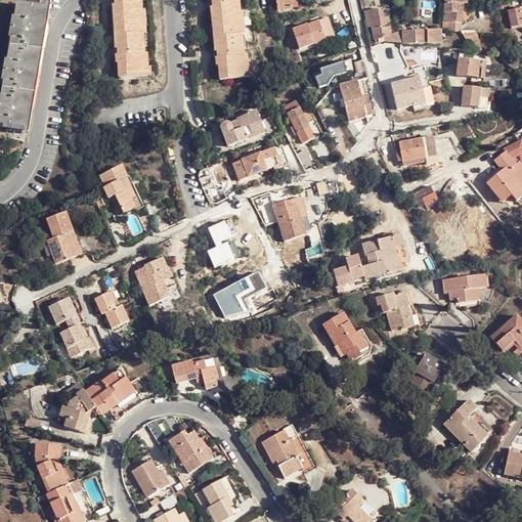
[(45,5),(20,0),(15,0),(0,87),(0,123),(23,129),(45,5)]
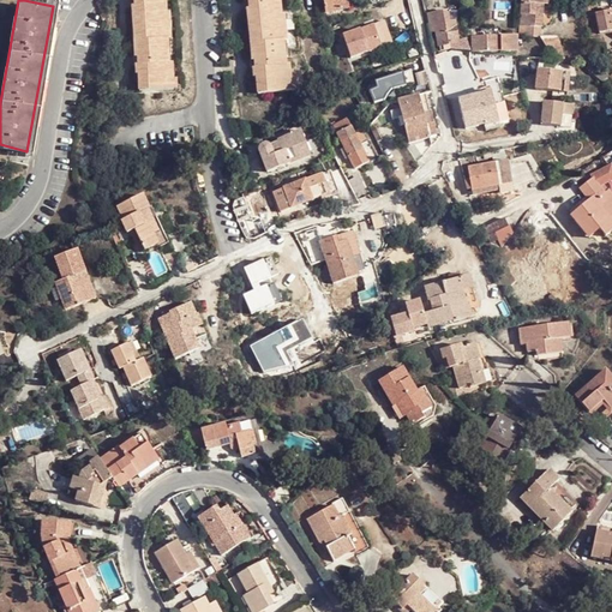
[(132,0),(133,3),(130,3),(132,18),(136,18),(137,28),(137,37),(132,37),(133,54),(136,54),(136,61),(133,60),(135,72),(137,72),(137,78),(141,78),(141,88),(177,87),(177,70),(173,71),(173,59),(169,59),(169,45),(172,45),(169,4),(167,4),(166,0),(132,0)]
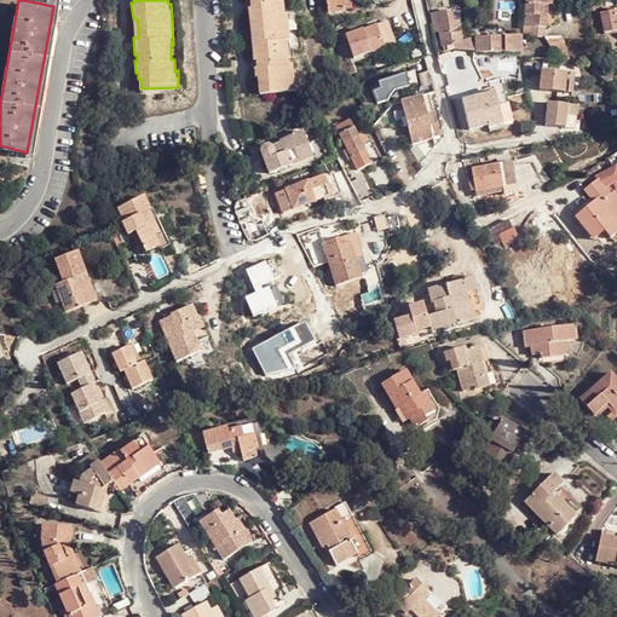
[(247,6),(248,22),(253,21),(253,26),(288,24),(287,11),(284,11),(283,0),(248,0),(249,6),(247,6)]
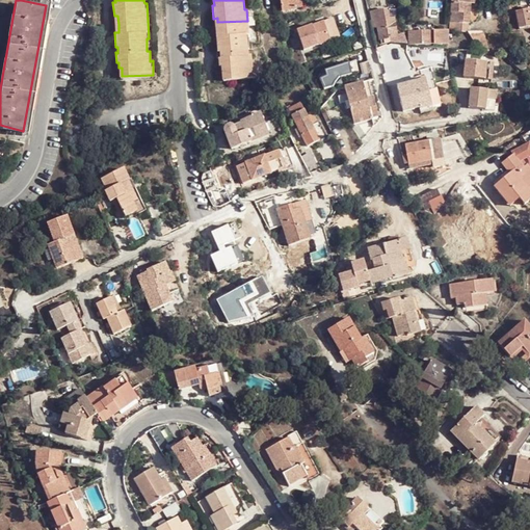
[(277,0),(280,8),(301,5),(300,0),(277,0)]
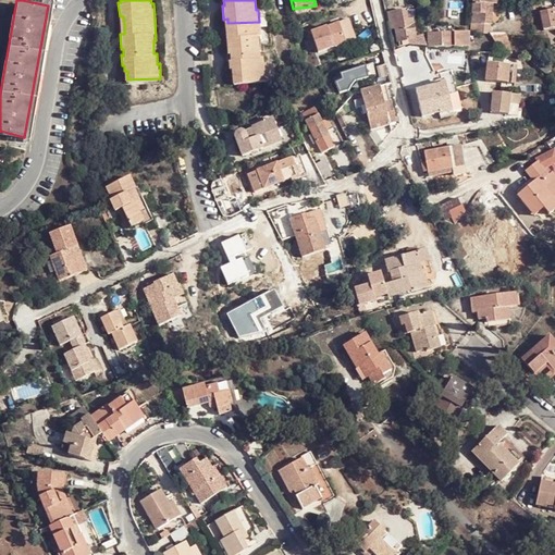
[(471,0),(470,21),(469,21),(469,31),(486,34),(488,24),(490,24),(491,3),(491,0),(471,0)]
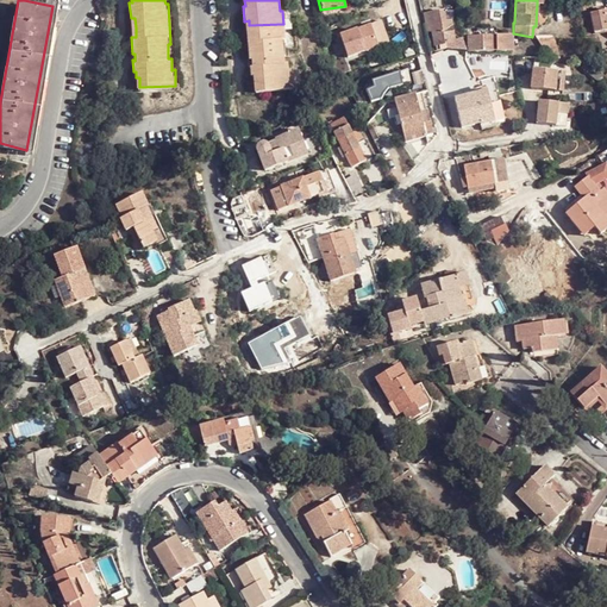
[(606,25),(600,7),(590,10),(594,29),(606,27),(606,25)]
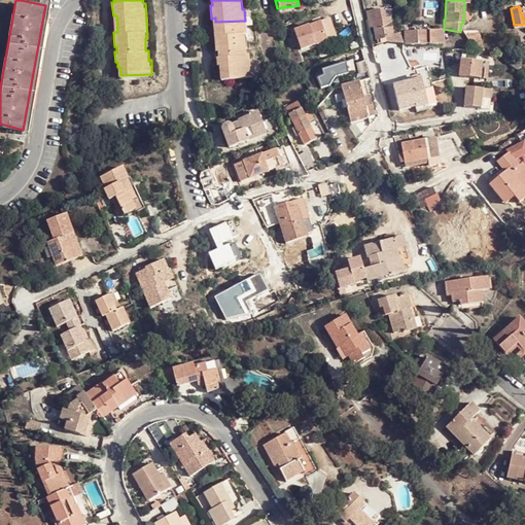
[(383,42),(399,45),(399,40),(398,34),(391,36),(389,19),(381,19),(379,9),(366,10),(364,11),(365,26),(372,27),(373,42),(380,41),(383,42)]
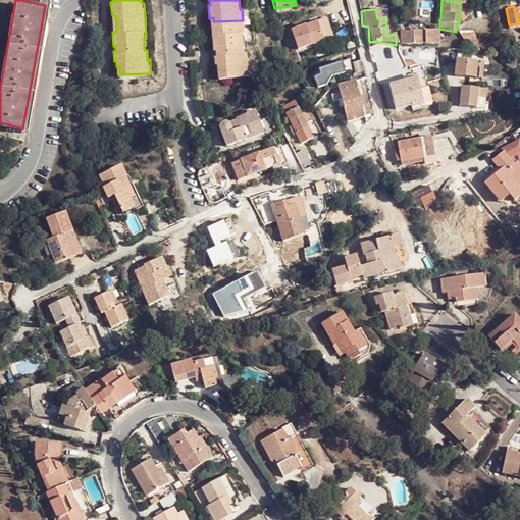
[(315,15),(289,24),(297,47),(322,39),(315,15)]
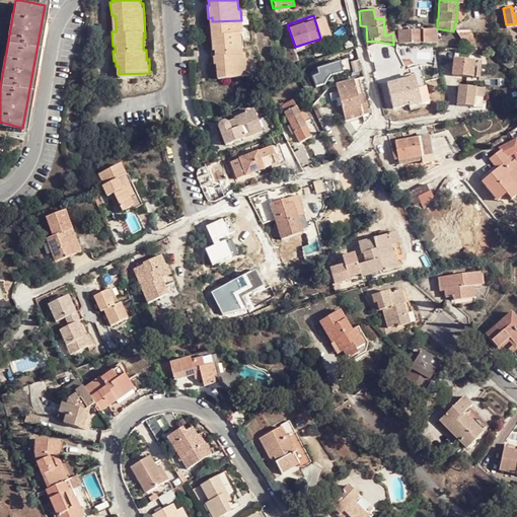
[(215,50),(214,51),(214,54),(212,55),(213,64),(215,64),(215,67),(219,68),(220,77),(249,75),(248,61),(245,61),(244,52),(242,52),(240,38),(243,37),(241,20),(212,21),(212,25),(213,33),(212,33),(215,50)]
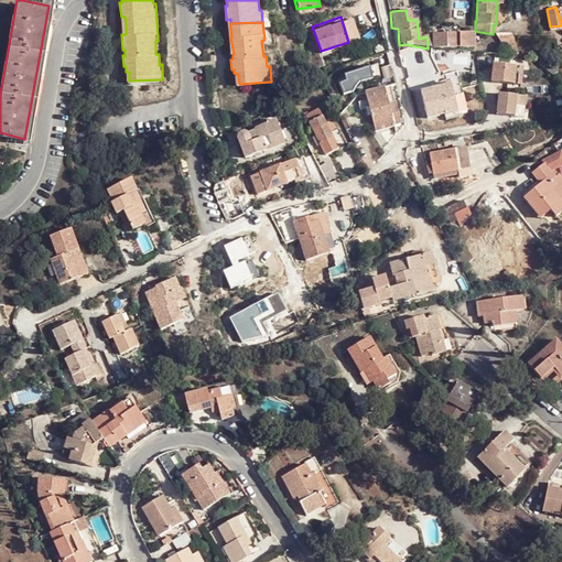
[(497,39),(506,53),(515,53),(510,30),(503,32),(503,35),(497,39)]
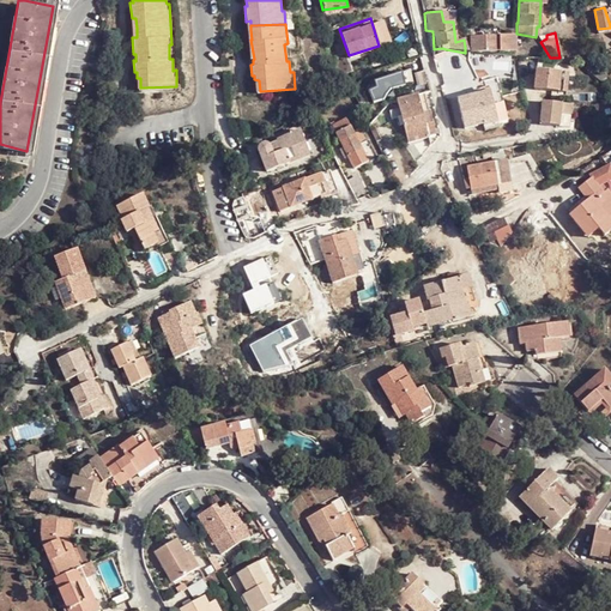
[(513,34),(469,34),(469,49),(512,49),(513,34)]
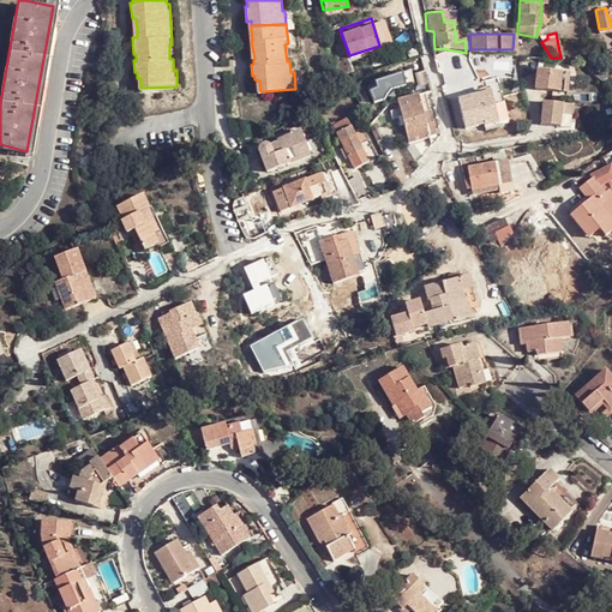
[(603,84),(606,79),(606,76),(605,66),(593,57),(585,69),(603,84)]
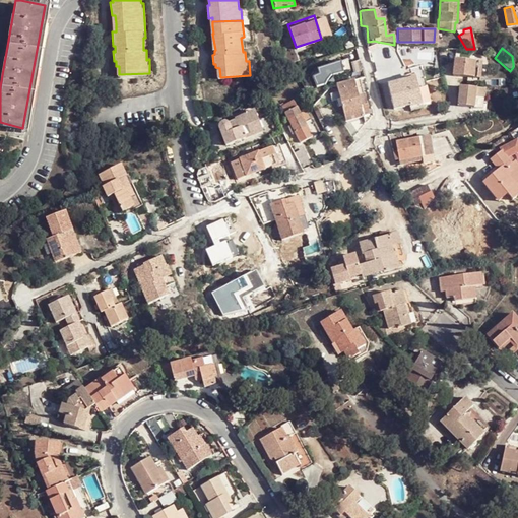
[(472,75),(472,60),(452,58),(451,74),(472,75)]
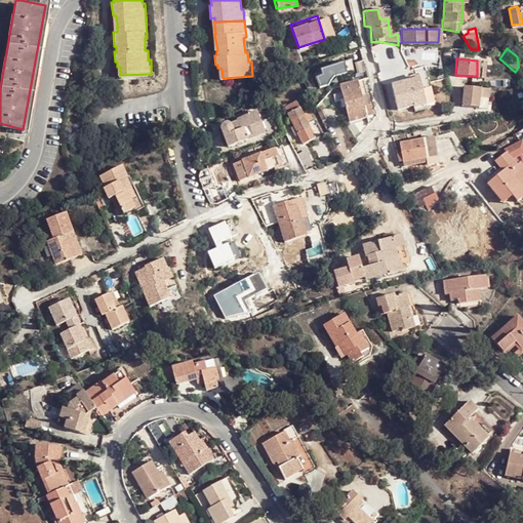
[(425,68),(423,69),(432,106),(434,105),(425,68)]
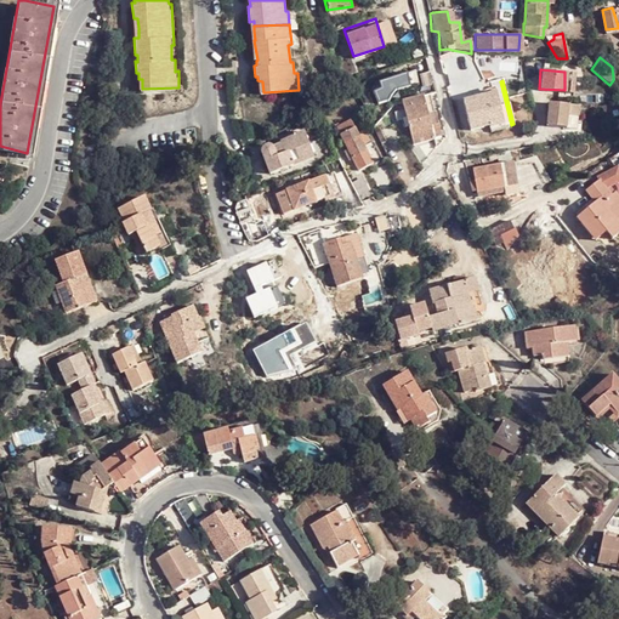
[(501,128),(492,83),(490,81),(481,84),(482,92),(460,97),(469,128),(487,124),(488,130),(501,128)]
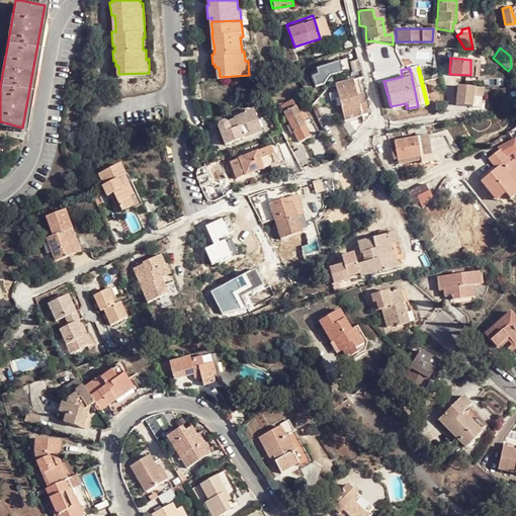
[(426,104),(417,68),(410,69),(418,106),(426,104)]
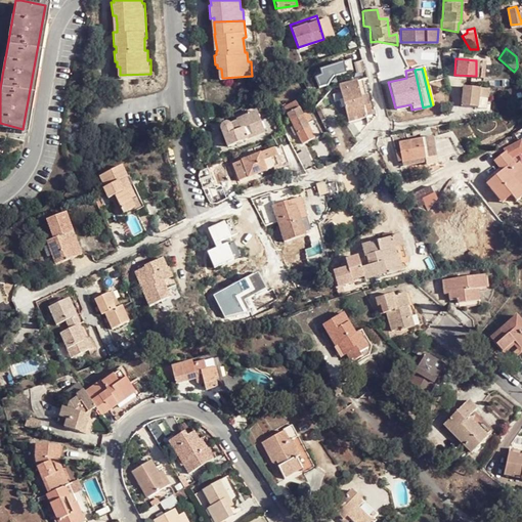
[(345,121),(352,119),(363,116),(368,114),(365,99),(360,100),(358,95),(363,94),(359,79),(354,80),(354,79),(348,81),(347,78),(349,78),(349,77),(347,76),(344,76),(337,78),(336,75),(329,76),(332,86),(336,85),(338,93),(331,95),(331,100),(337,99),(338,106),(342,105),(345,121)]
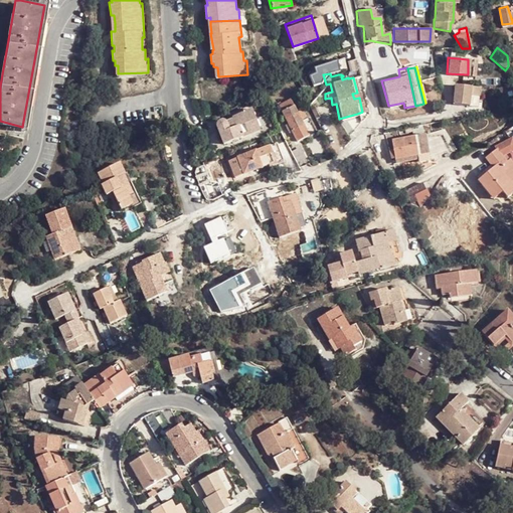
[(479,86),(454,83),(453,103),(469,104),(470,94),(479,95),(479,86)]
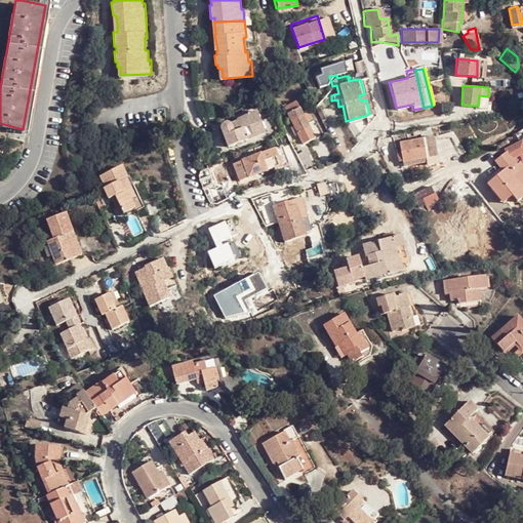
[(294,98),(282,105),(300,141),(319,132),(312,117),(310,118),(306,109),(300,112),(294,98)]
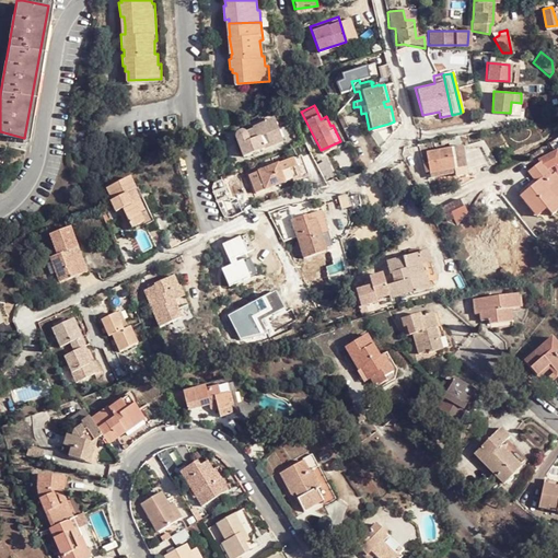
[(235,136),(242,154),(281,139),(272,115),(252,123),(251,125),(253,128),(245,131),(242,130),(239,129),(236,131),(235,132),(235,136)]
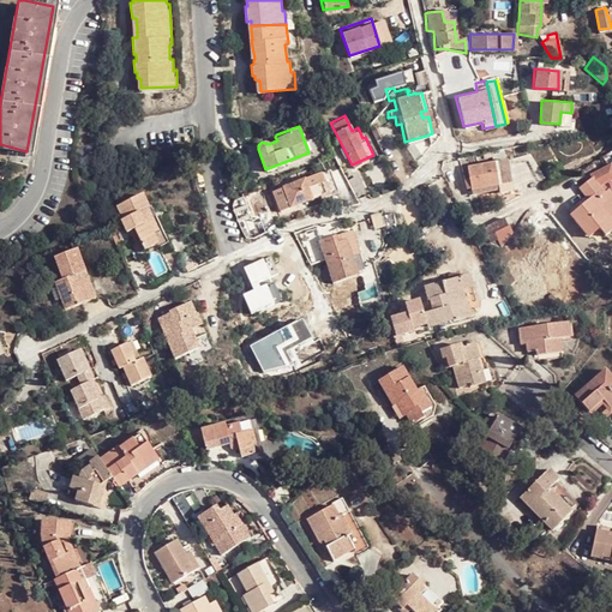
[(426,136),(413,139),(418,156),(429,145),(426,136)]
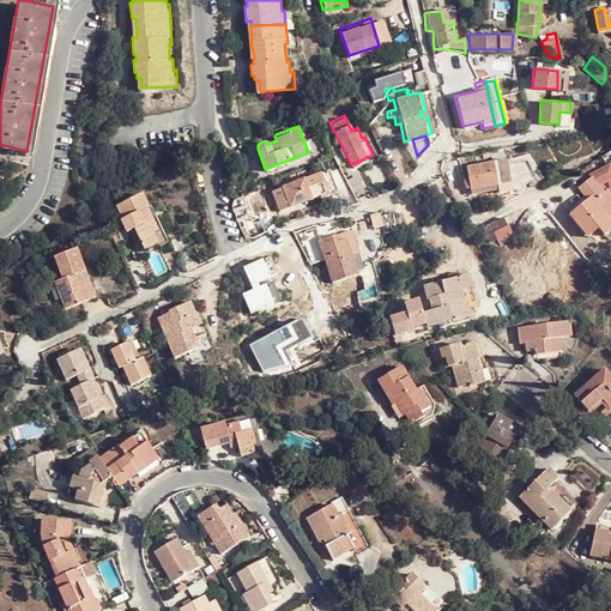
[(502,146),(490,149),(491,156),(492,161),(504,159),(502,146)]
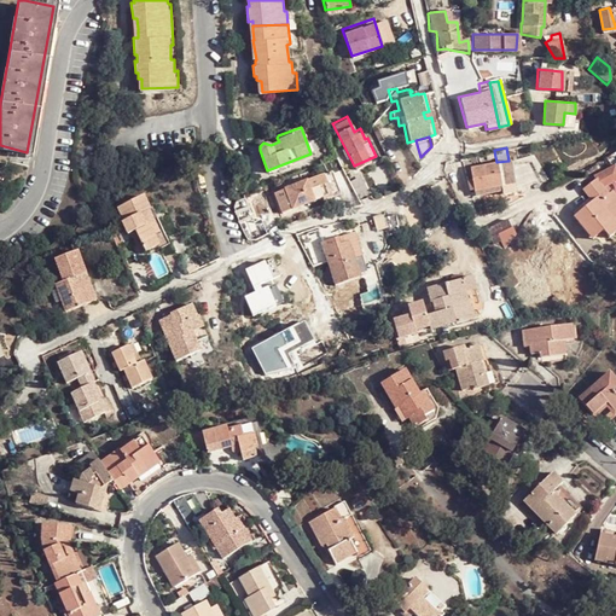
[(511,173),(509,161),(497,162),(499,175),(511,173)]
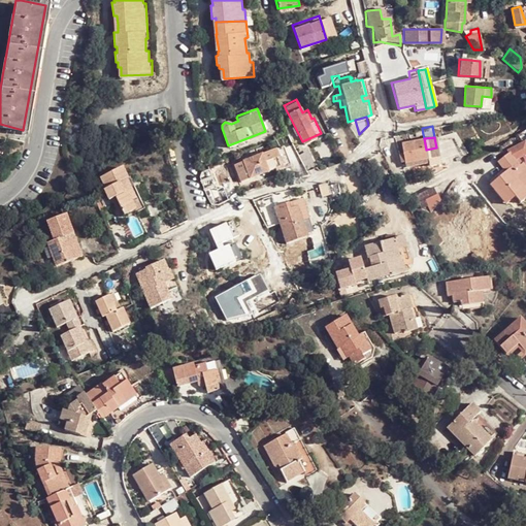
[(426,150),(424,138),(401,142),(404,162),(426,159),(427,158),(426,150)]
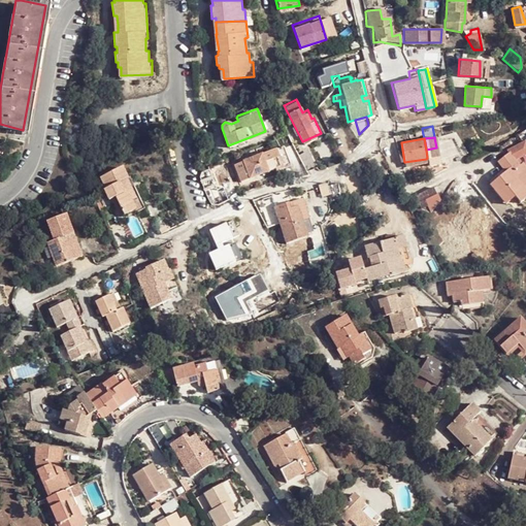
[(281,143),(232,164),(240,183),(259,174),(258,171),(262,169),(263,172),(289,162),(281,143)]
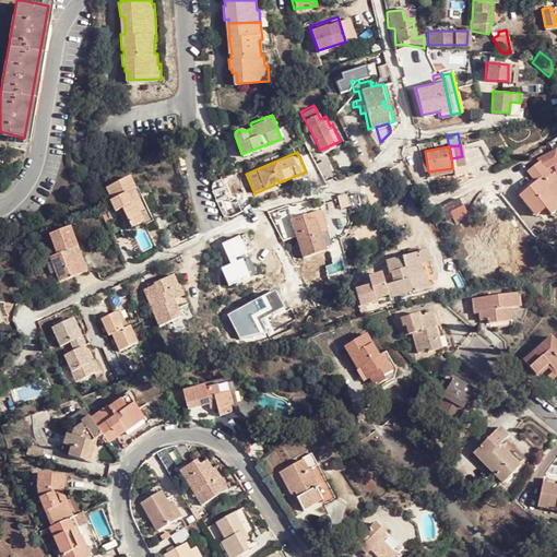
[(452,167),(451,168),(453,176),(465,173),(462,156),(451,158),(452,167)]
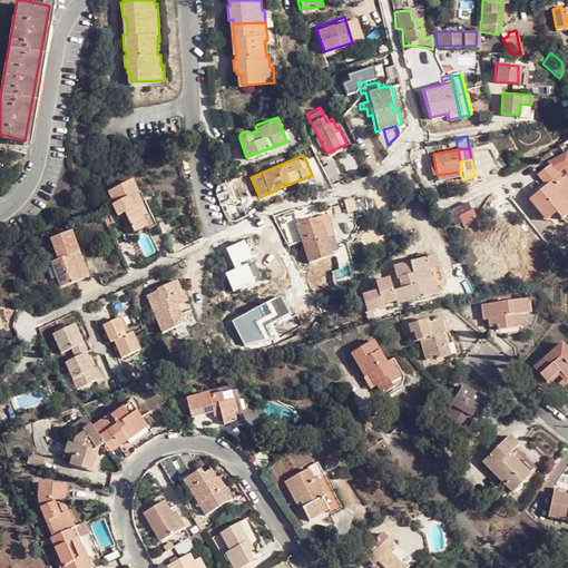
[(134,177),(108,188),(115,202),(113,202),(118,213),(125,209),(133,229),(147,224),(147,226),(155,222),(140,189),(139,191),(134,177)]
